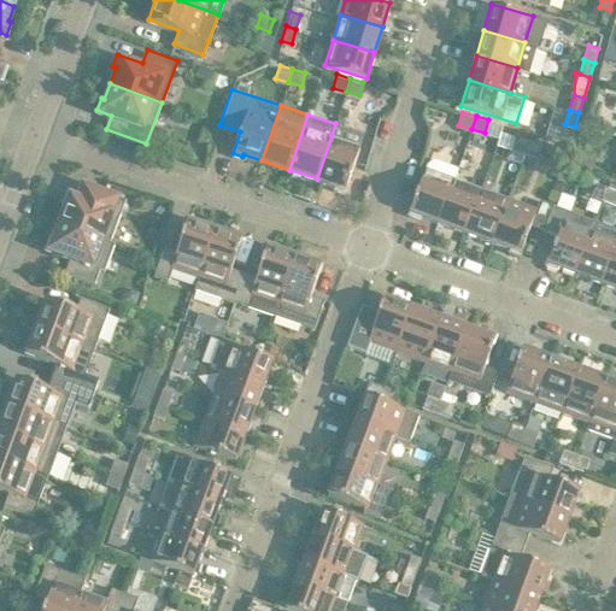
[(199,131),(199,137),(199,139),(200,139),(203,140),(204,140),(205,140),(209,141),(210,140),(212,140),(213,140),(216,136),(217,130),(218,129),(220,127),(220,125),(220,124),(218,124),(217,123),(216,123),(215,122),(213,122),(209,119),(207,118),(205,119),(204,121),(203,124),(201,127),(200,128),(200,129),(199,131)]
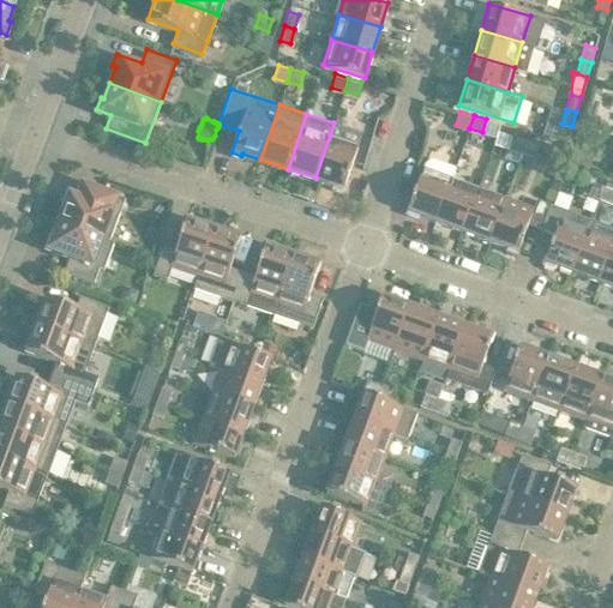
[(359,144),(330,134),(316,178),(334,184),(332,187),(343,191),(359,144)]
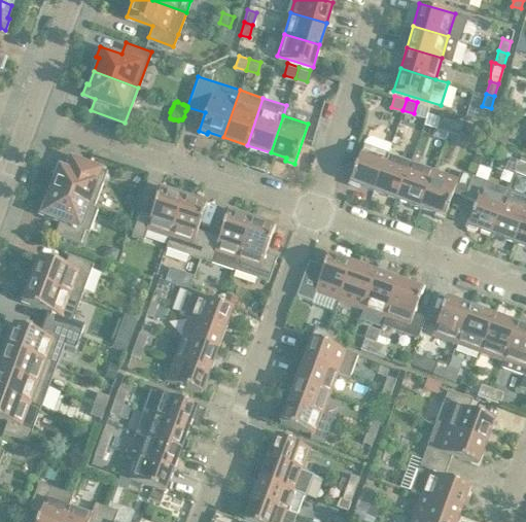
[(437,127),(449,130),(452,118),(441,115),(437,127)]
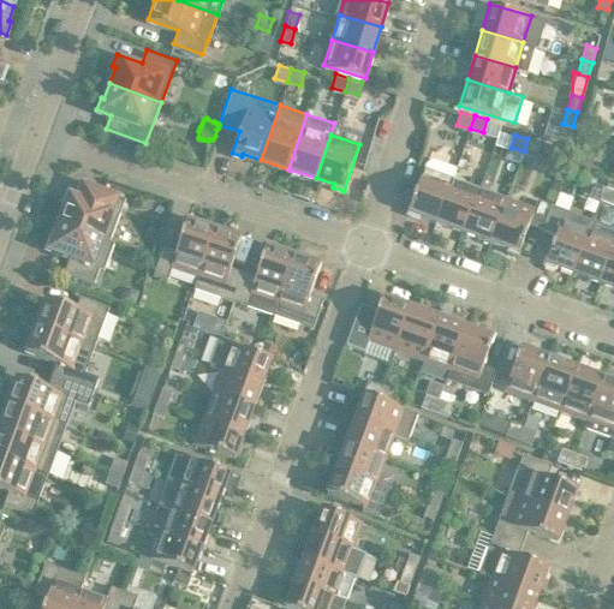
[(541,142),(528,138),(524,151),(536,155),(541,142)]
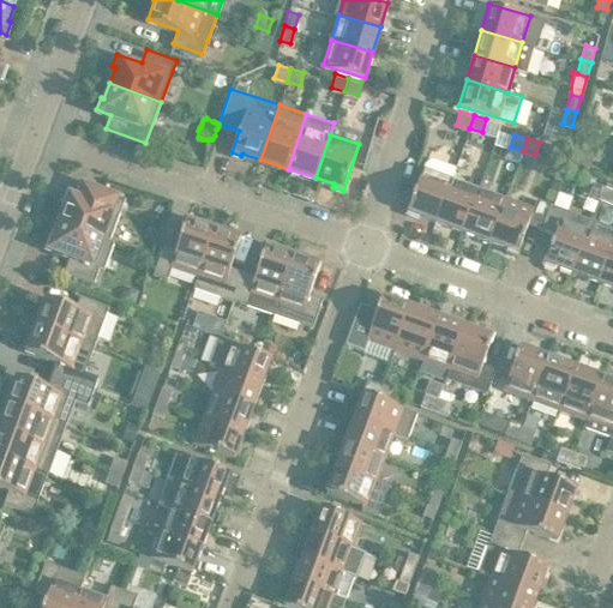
[(436,220),(452,176),(456,166),(434,158),(430,158),(426,162),(424,166),(407,211),(418,215),(419,212),(436,220)]
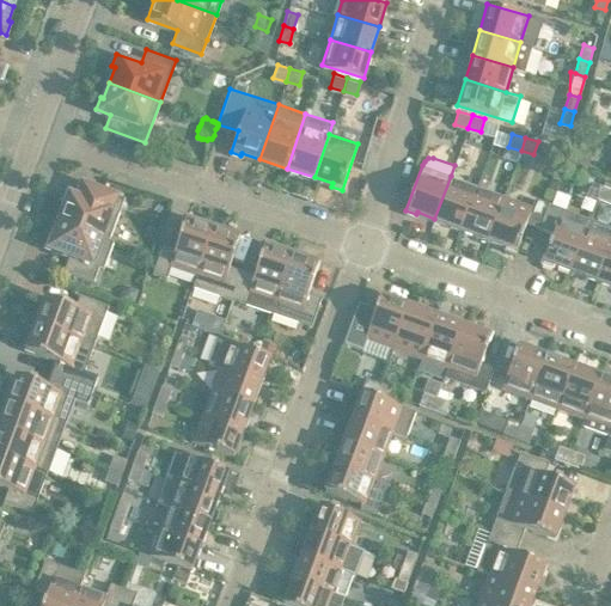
[(477,185),(451,176),(434,219),(462,228),(477,185)]
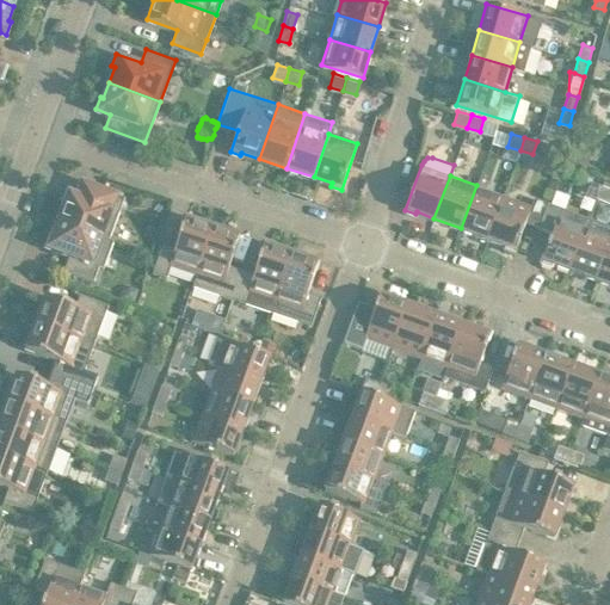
[(59,218),(103,235),(110,238),(124,196),(79,179),(74,192),(66,189),(61,202),(65,203),(59,218)]
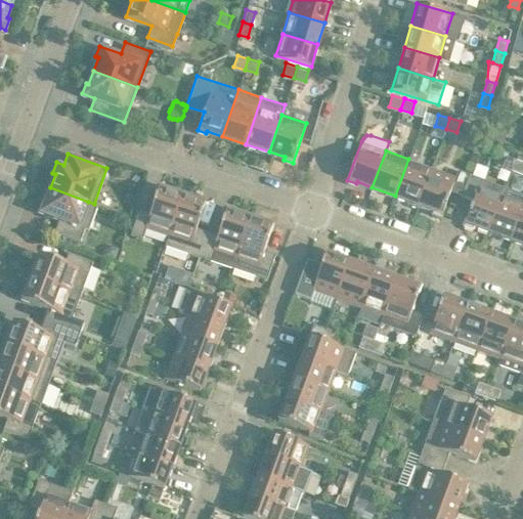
[(512,169),(517,158),(506,154),(502,165),(512,169)]
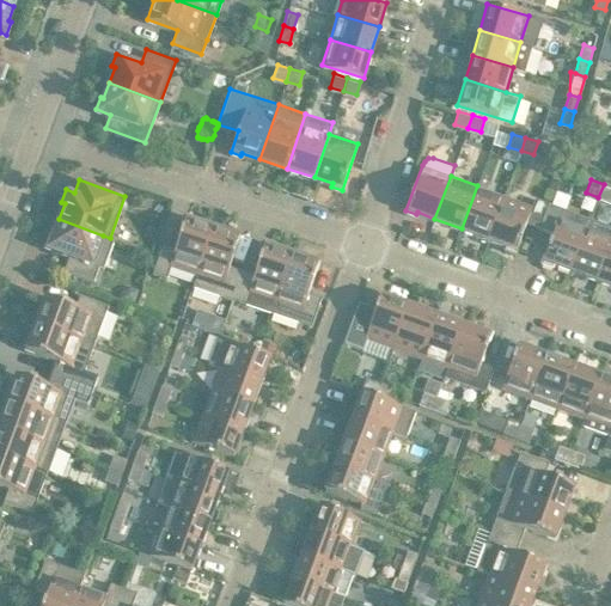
[(610,187),(604,184),(598,197),(610,202),(610,187)]
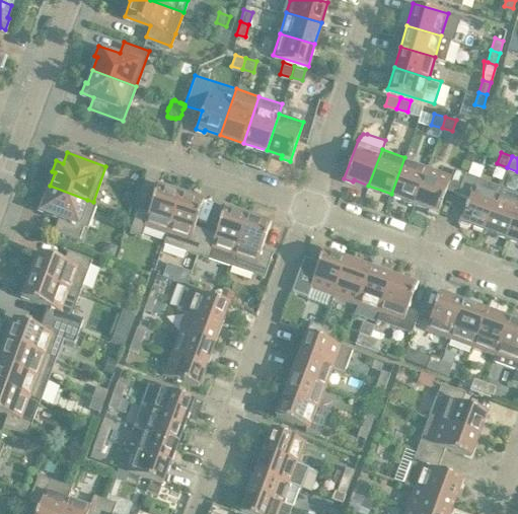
[(428,165),(404,157),(391,194),(414,202),(428,165)]
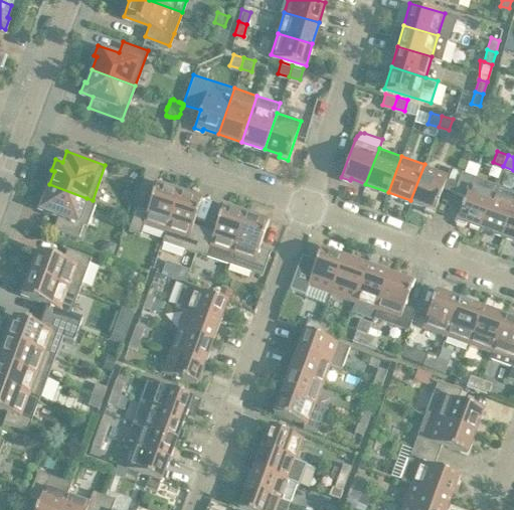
[(448,173),(424,164),(410,200),(425,206),(424,208),(434,211),(448,173)]
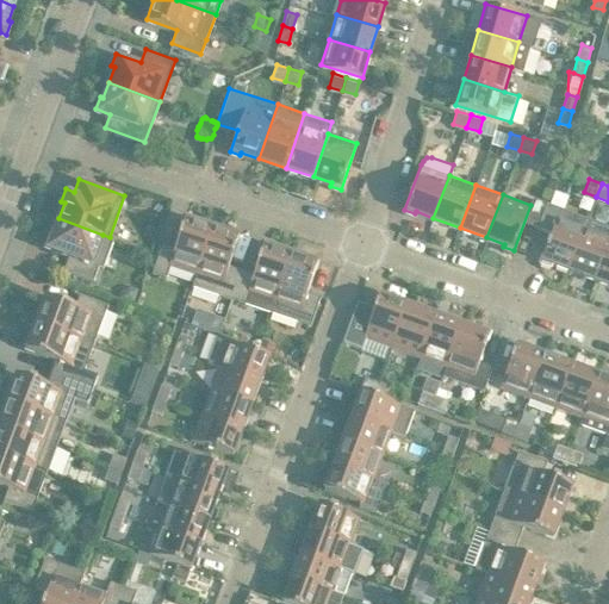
[(552,261),(570,268),(589,216),(547,200),(538,225),(552,230),(541,261),(551,265),(552,261)]
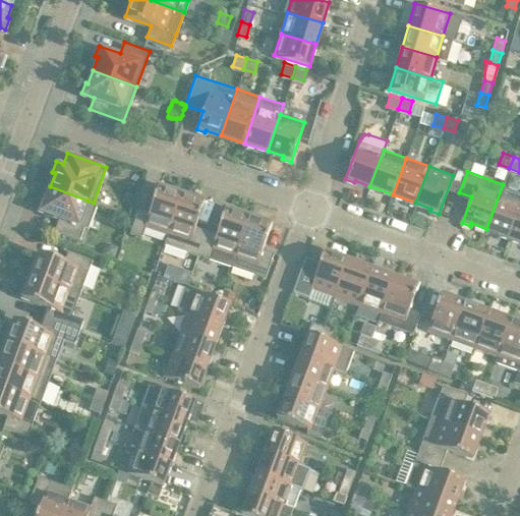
[(146,225),(168,232),(181,191),(158,184),(151,210),(138,206),(130,231),(142,235),(146,225)]
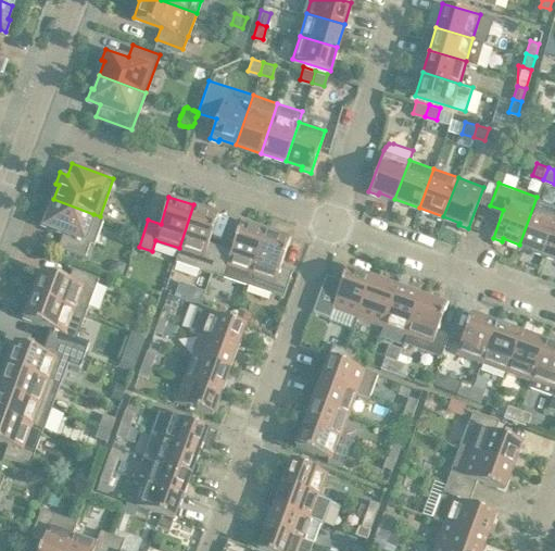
[(519,245),(543,253),(554,224),(554,203),(537,197),(519,245)]
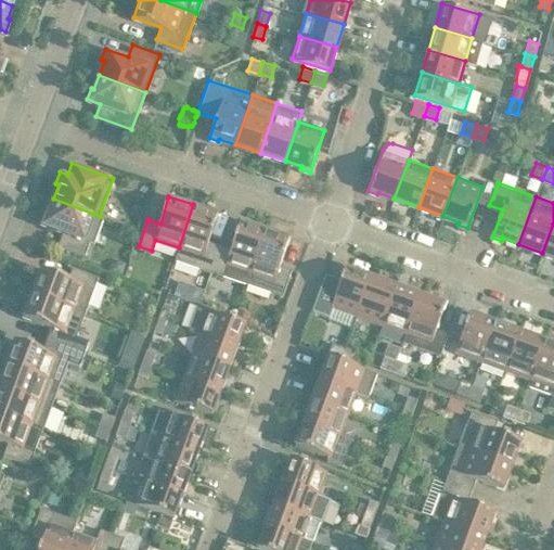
[(86,253),(90,240),(95,241),(104,217),(100,216),(93,214),(53,199),(48,213),(46,212),(41,222),(63,231),(59,243),(86,253)]
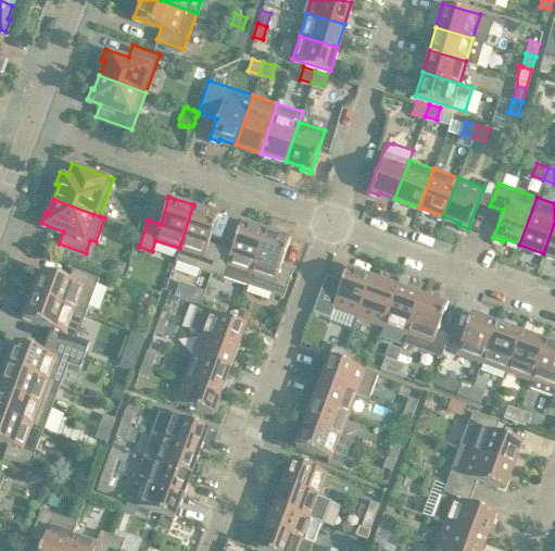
[(217,213),(193,204),(179,248),(175,259),(212,271),(219,245),(209,240),(217,213)]
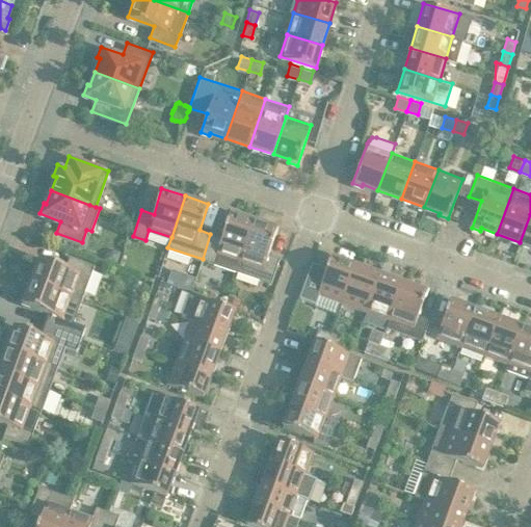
[(221,237),(210,234),(203,259),(237,270),(240,260),(254,218),(230,211),(221,237)]
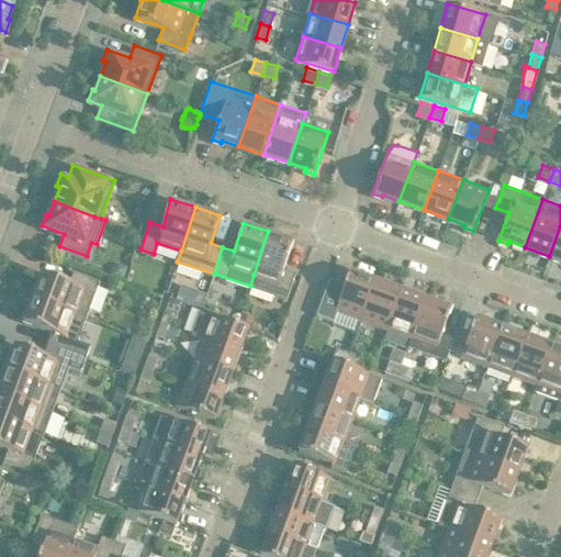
[(560,226),(549,256),(560,260),(560,226)]
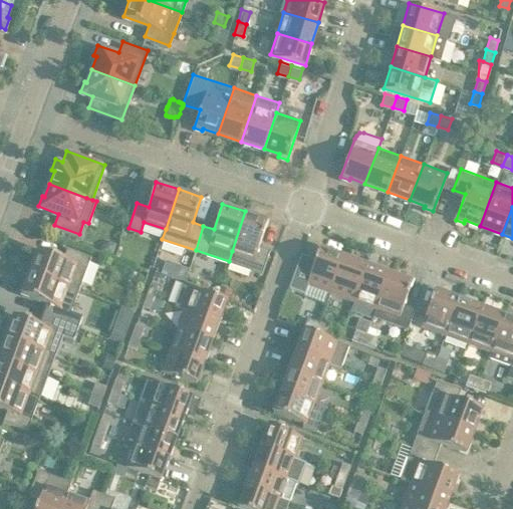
[(245,211),(232,251),(254,258),(250,268),(262,272),(270,248),(259,244),(268,219),(245,211)]
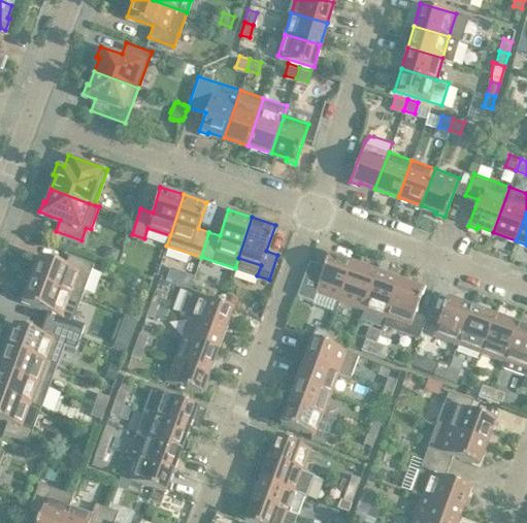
[(108,243),(103,255),(116,259),(120,248),(108,243)]
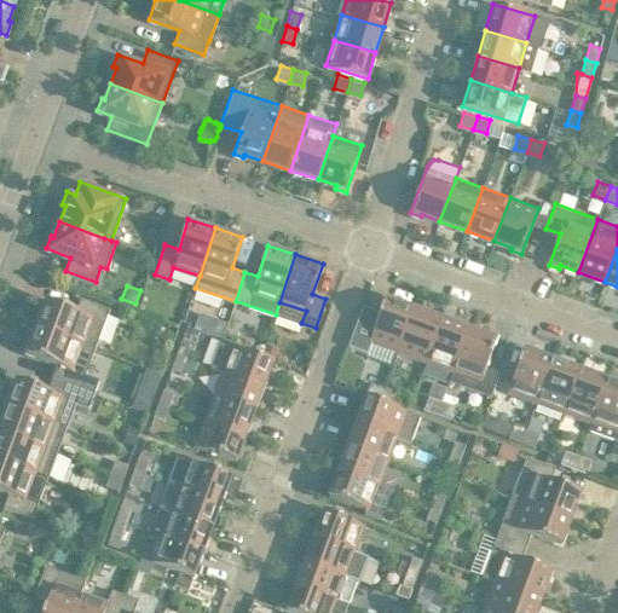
[(370,340),(398,351),(414,306),(396,300),(397,298),(387,294),(370,340)]
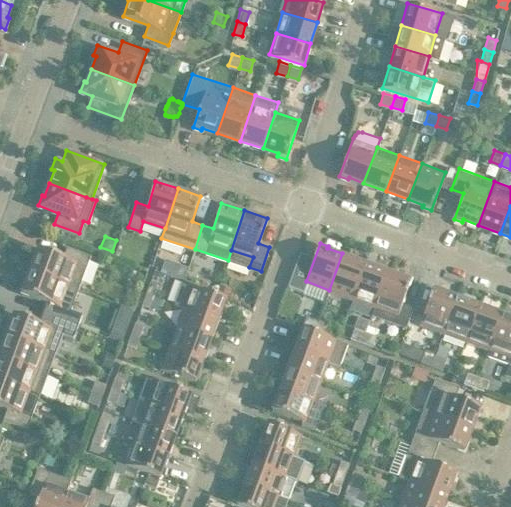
[(38,246),(30,268),(79,287),(91,254),(67,245),(63,256),(38,246)]
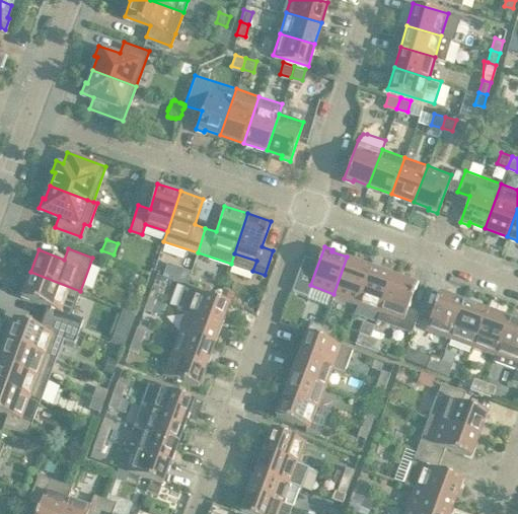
[(334,294),(357,302),(370,266),(347,257),(334,294)]
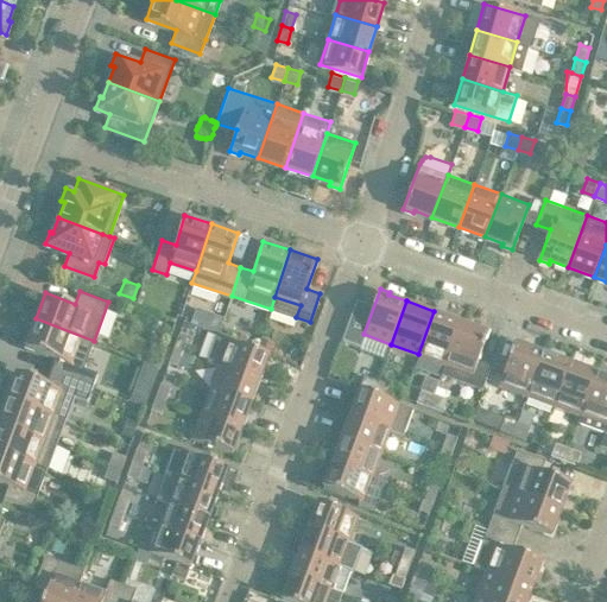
[(196,305),(191,321),(219,330),(225,315),(196,305)]
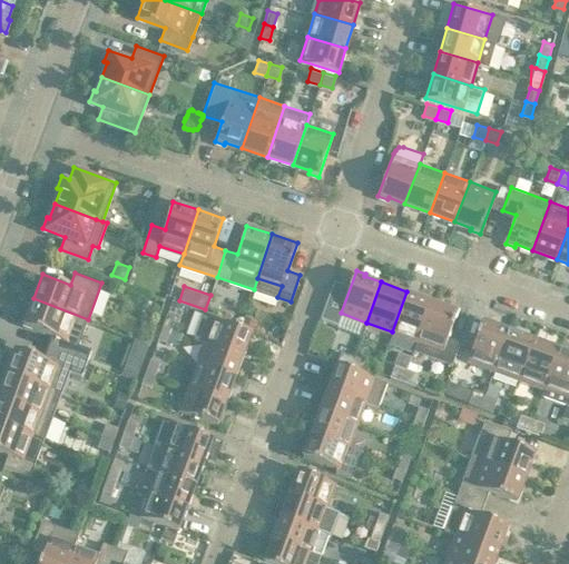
[(431,300),(406,292),(392,332),(417,340),(431,300)]
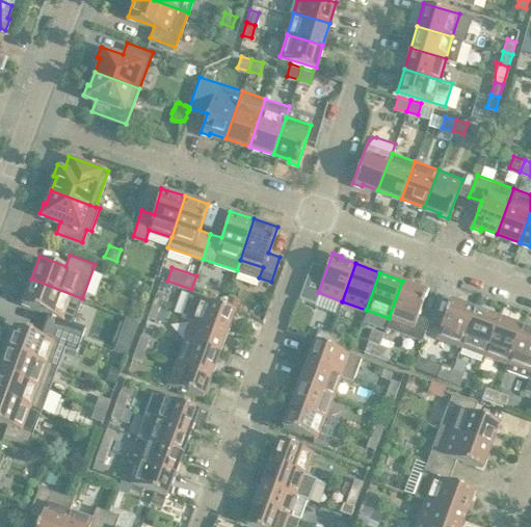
[(49,312),(45,323),(81,337),(85,324),(74,320),(82,298),(31,279),(22,302),(49,312)]
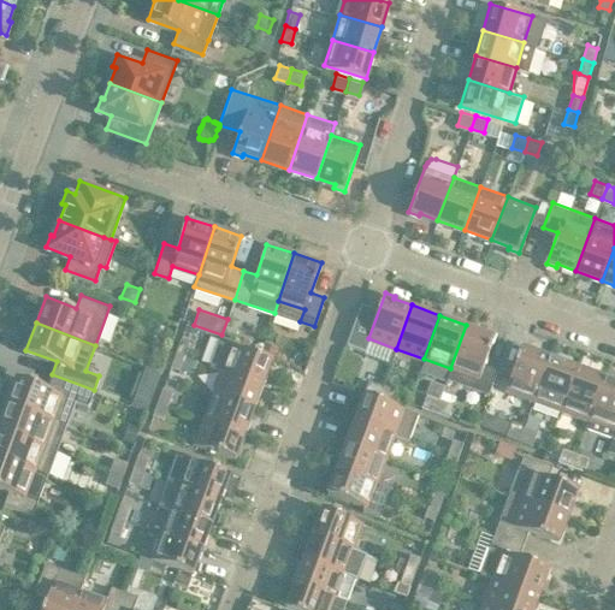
[(484,331),(466,325),(450,368),(447,378),(489,392),(498,368),(484,363),(496,332),(485,329),(484,331)]
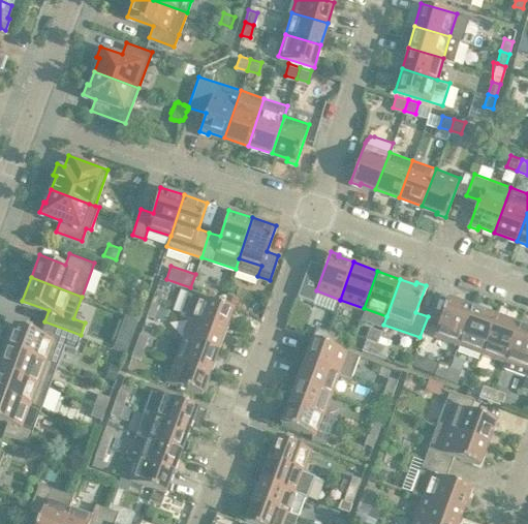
[(156,289),(151,302),(160,305),(164,293),(156,289)]
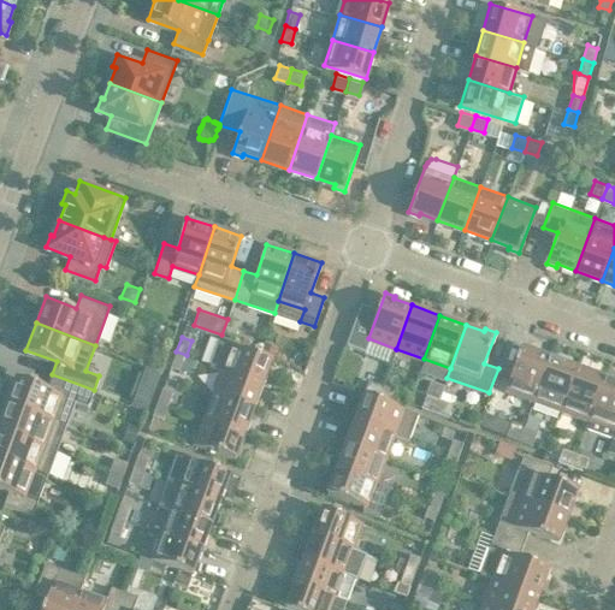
[(272,357),(231,343),(219,338),(210,363),(223,368),(262,383),(272,357)]
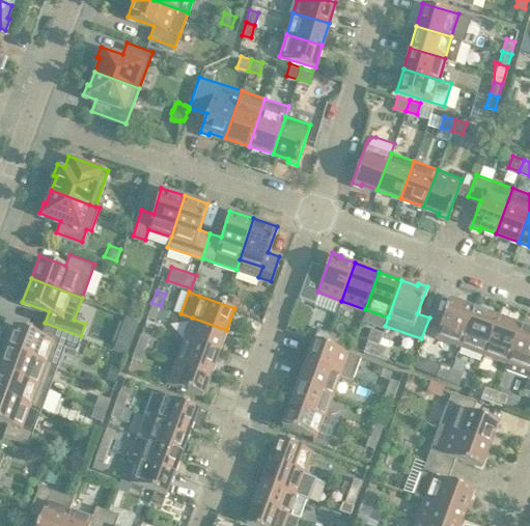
[(436,335),(459,344),(474,306),(458,301),(459,299),(450,296),(436,335)]
